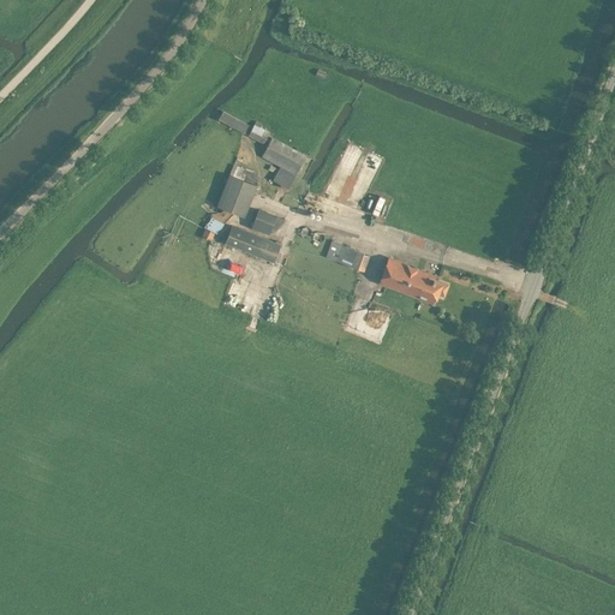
[(244,131),(249,123),(222,109),(219,118),(244,131)]
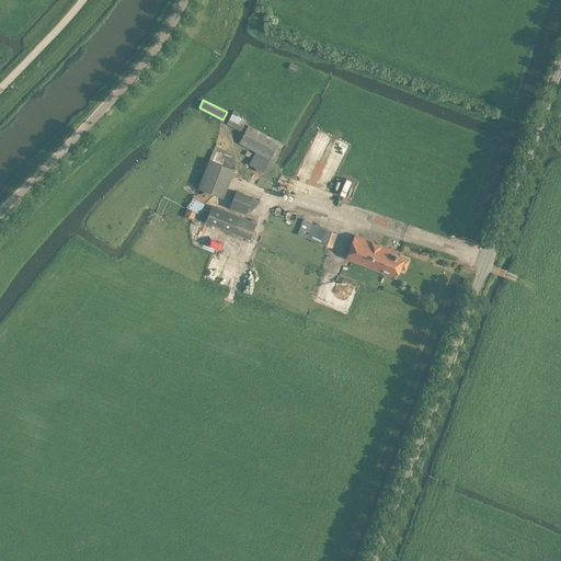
[(238,112),(233,109),(227,122),(240,128),(244,119),(237,115),(238,112)]
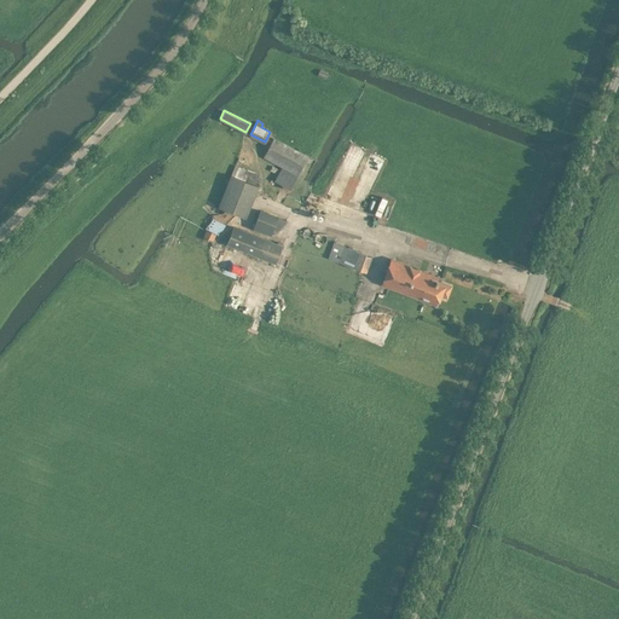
[(282,166),(298,173),(298,174),(307,155),(273,137),(264,156),(282,166)]
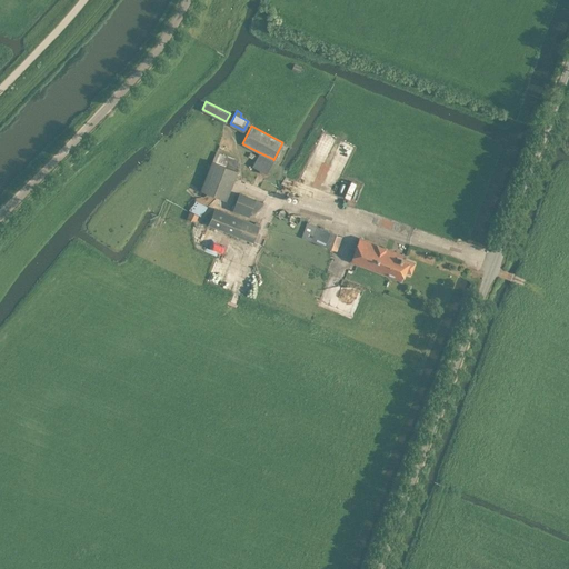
[(323,158),(336,132),(325,127),(313,152),(323,158)]
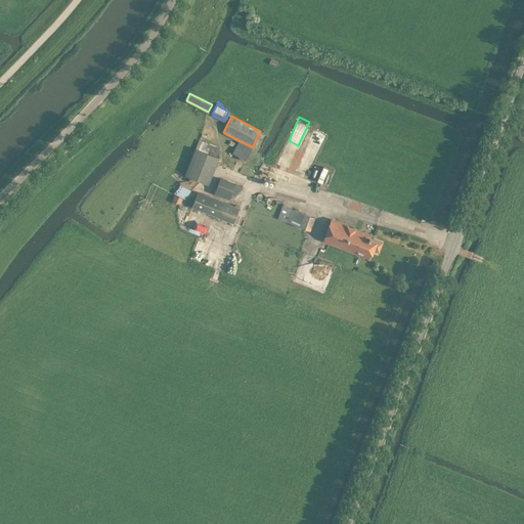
[(311,160),(325,128),(317,125),(303,157),(311,160)]
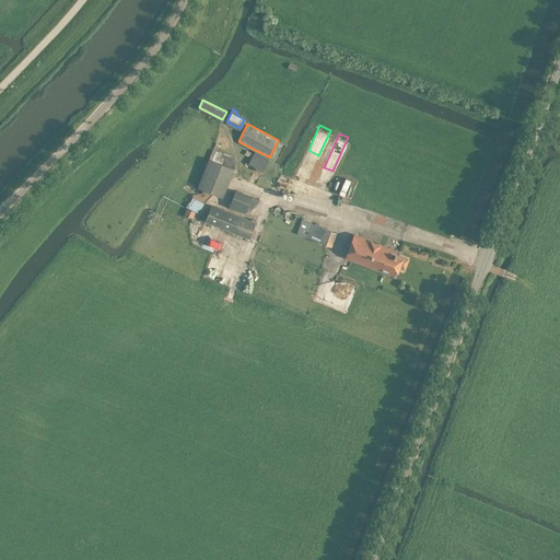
[(261,171),(269,156),(255,150),(248,162),(261,171)]
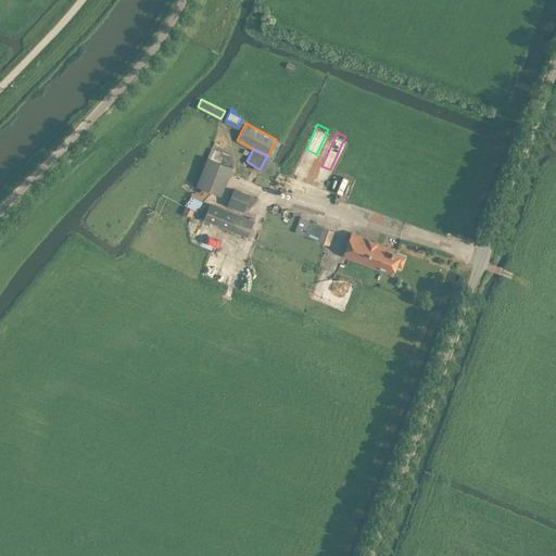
[(207,156),(206,156),(194,185),(220,194),(231,166),(227,165),(207,156)]
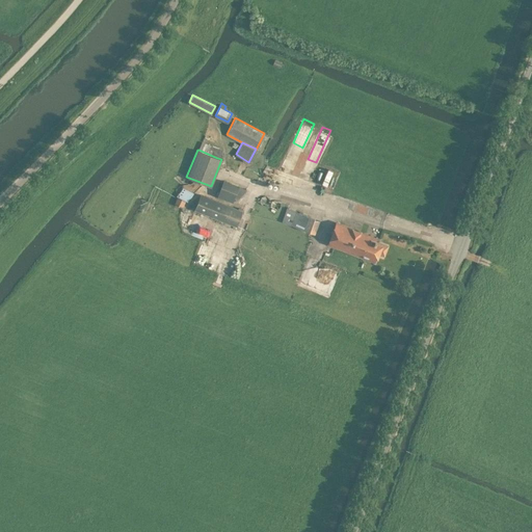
[(333,178),(337,162),(331,160),(326,176),(333,178)]
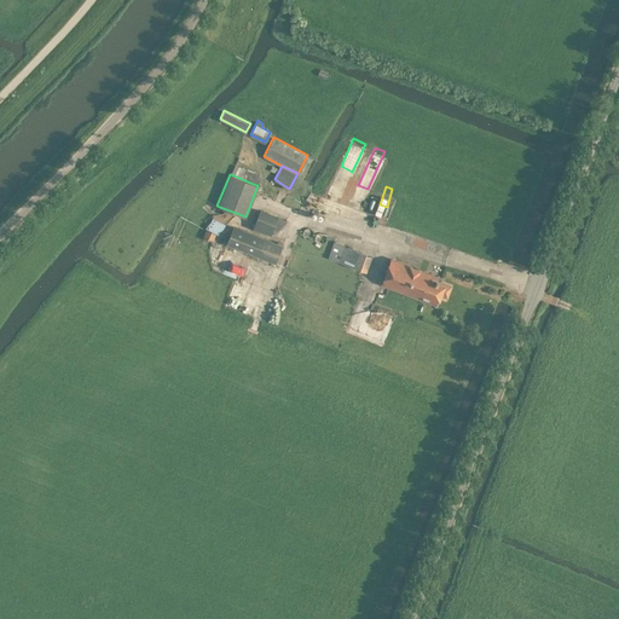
[(265,201),(259,220),(283,229),(289,208),(265,201)]
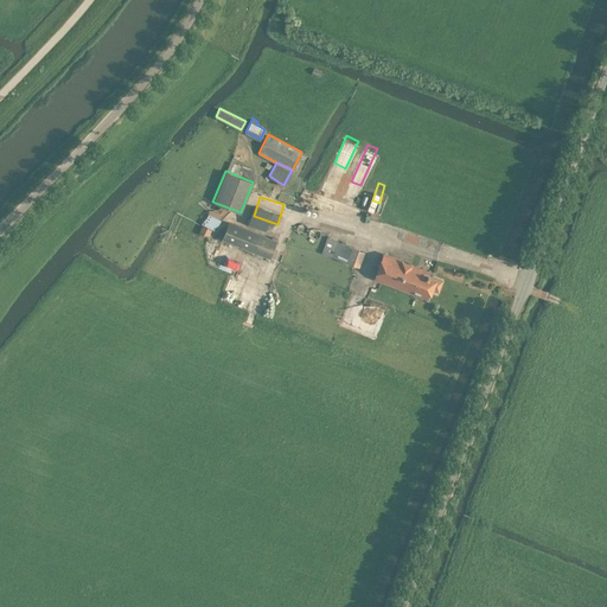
[(222,237),(270,257),(278,240),(229,221),(222,237)]
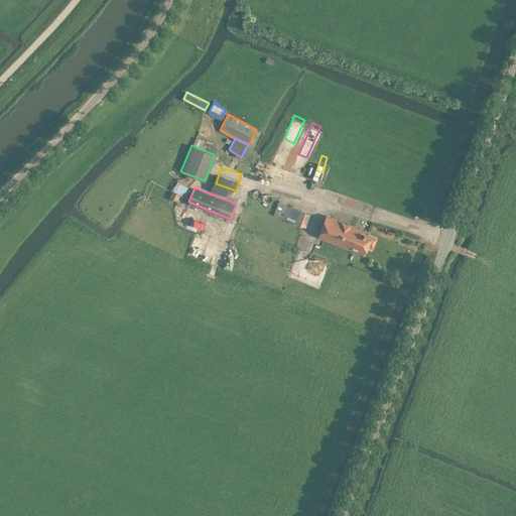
[(172,190),(169,197),(177,200),(179,195),(172,190)]
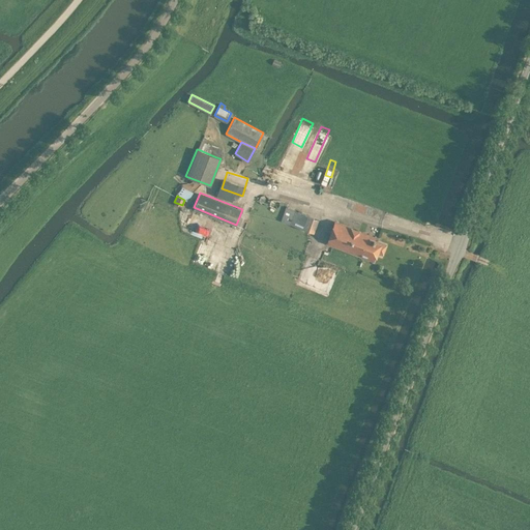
[(313,232),(318,218),(286,206),(281,219),(313,232)]
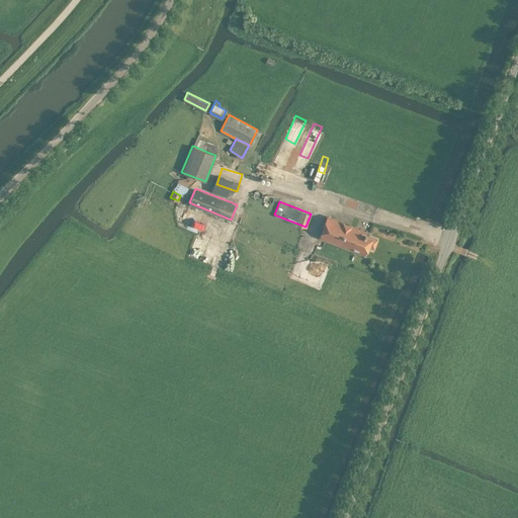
[(373,246),(376,238),(366,235),(367,233),(366,233),(367,231),(328,216),(320,236),(365,253),(369,244),(373,246)]
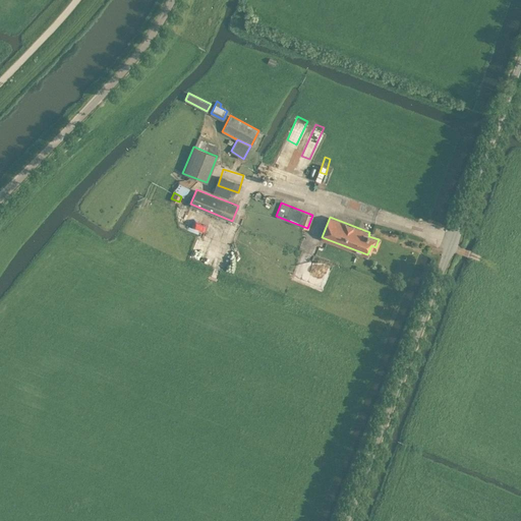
[(205,252),(208,243),(199,240),(196,250),(205,252)]
